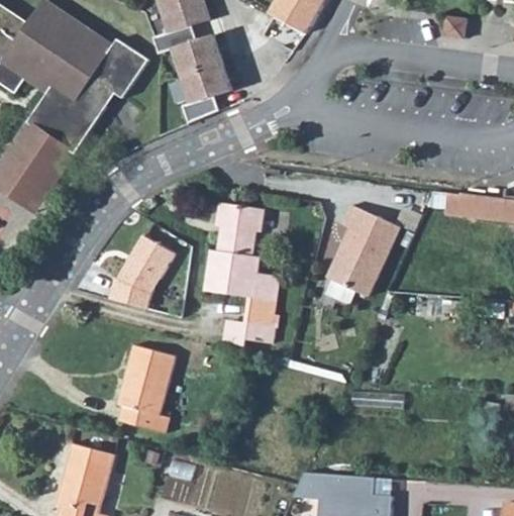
[(159,0),(169,30),(170,32),(191,24),(208,19),(201,0),(159,0)]
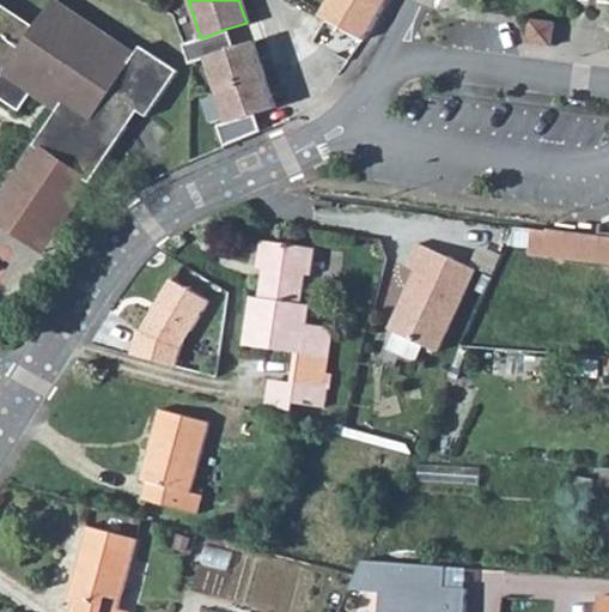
[(326,0),(316,18),(360,42),(383,0),(326,0)]
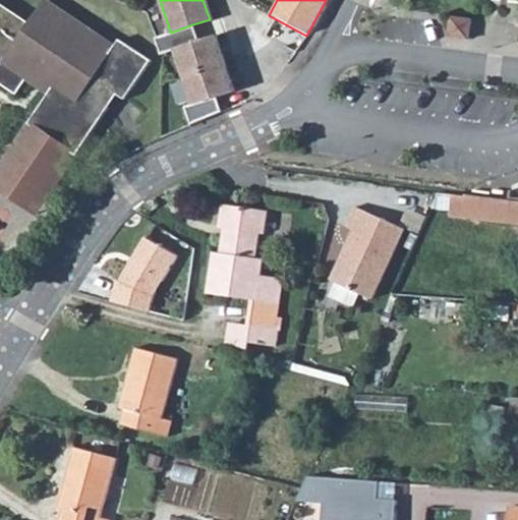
[(25,77),(48,92),(15,139),(24,146),(18,157),(47,176),(53,166),(63,172),(106,108),(100,103),(109,89),(116,94),(123,98),(149,59),(117,39),(112,46),(43,1),(27,23),(0,4),(0,83),(14,94),(25,77)]
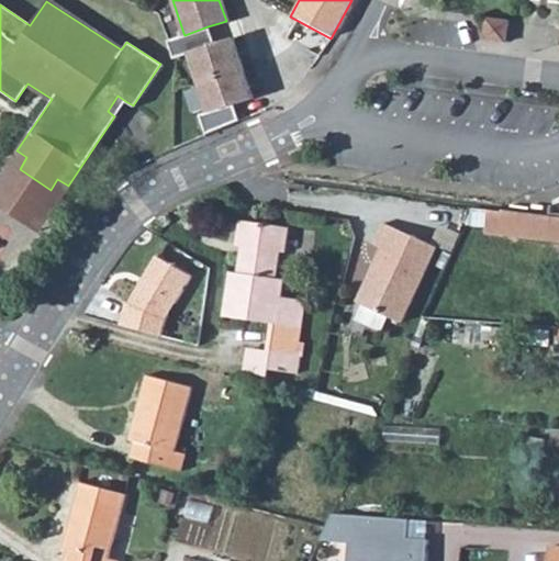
[(484,17),(481,38),(503,42),(506,20),(484,17)]
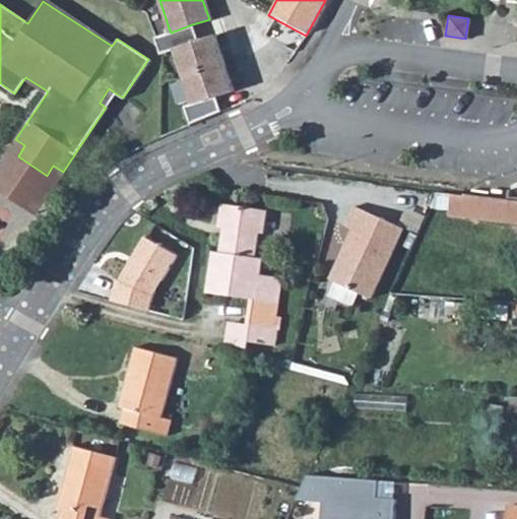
[(192,24),(171,33),(170,30),(153,37),(158,53),(174,49),(182,75),(223,62),(214,34),(197,40),(192,24)]
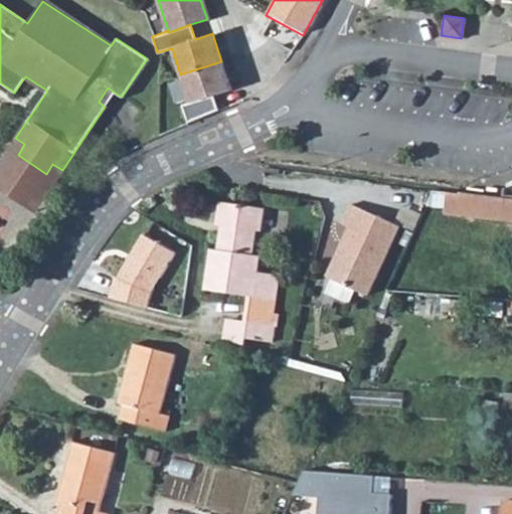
[(221,61),(180,74),(189,102),(181,105),(187,123),(218,109),(213,95),(230,90),(221,61)]
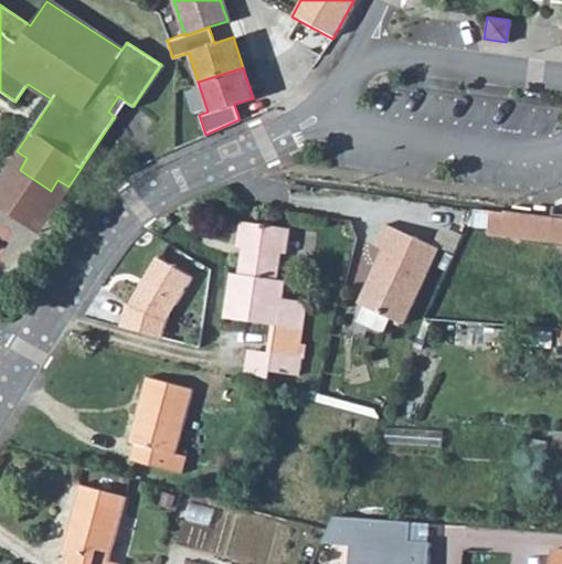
[(115,117),(126,102),(118,96),(108,112),(115,117)]
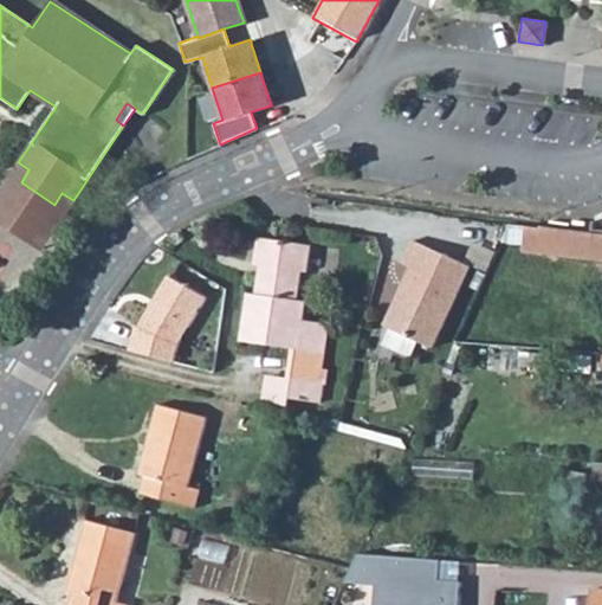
[(28,169),(18,162),(0,190),(0,219),(41,248),(73,200),(62,193),(54,205),(21,182),(28,169)]
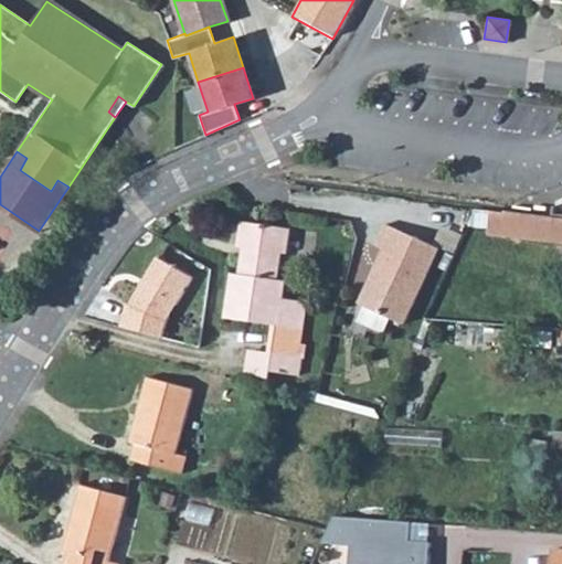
[(550,214),(561,215),(561,200),(552,199),(550,214)]
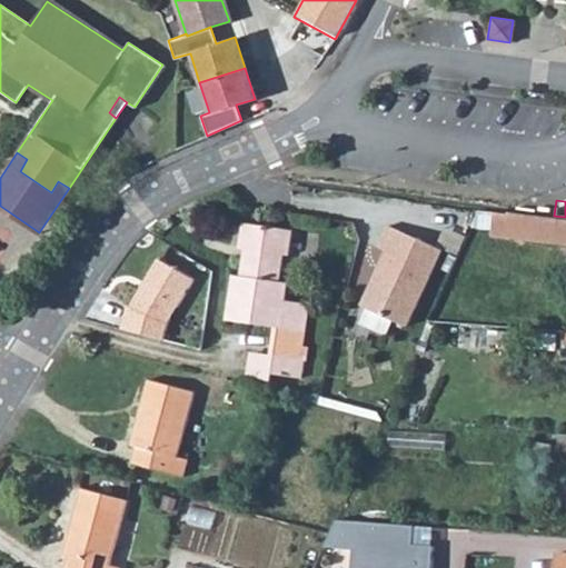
[(506,213),(493,211),(489,235),(565,243),(565,218),(506,211),(506,213)]
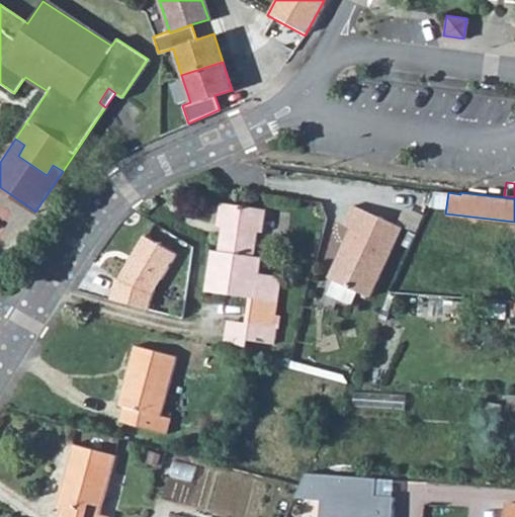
[(244,323),(247,324),(245,340),(247,340),(267,343),(269,328),(276,328),(278,315),(273,315),(278,276),(257,273),(259,257),(252,256),(255,231),(261,232),(264,208),(220,202),(217,226),(222,227),(218,251),(210,250),(204,290),(248,296),(244,323)]
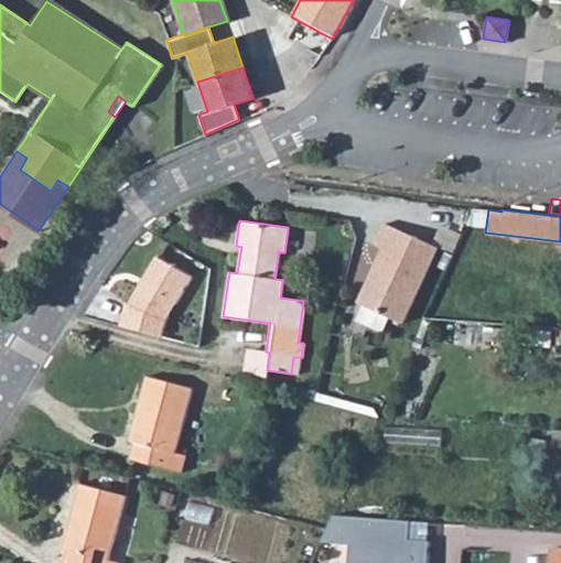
[(435,247),(383,223),(373,244),(381,248),(356,302),(401,323),(435,247)]
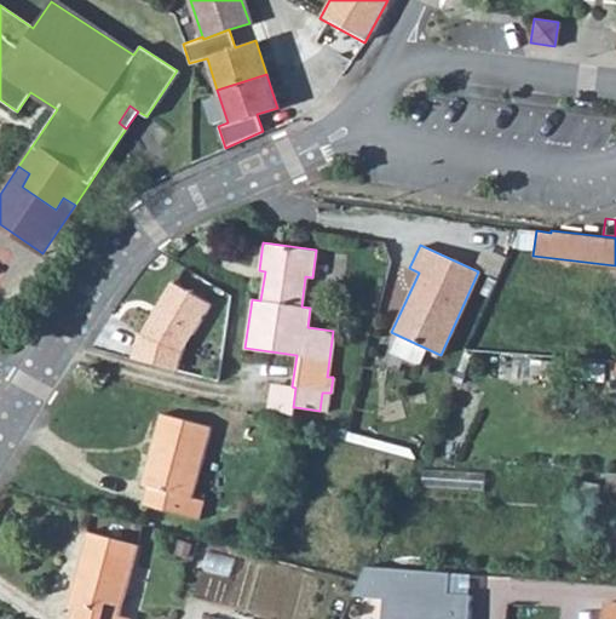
[(208,303),(170,281),(139,334),(137,333),(131,357),(176,370),(180,351),(208,303)]
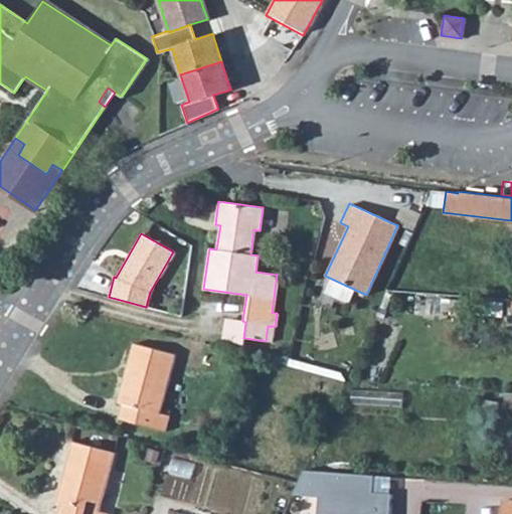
[(323,347),(308,343),(314,314),(300,311),(288,361),(318,368),(323,347)]
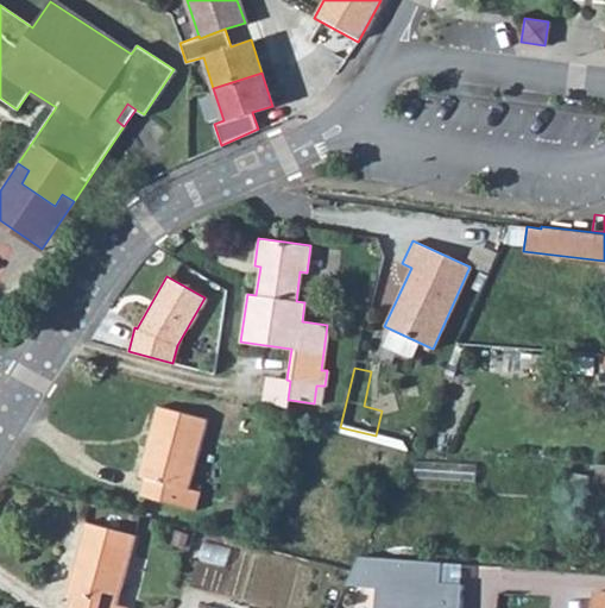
[(287,380),(266,377),(263,401),(289,406),(290,400),(288,400),(290,381),(287,380)]
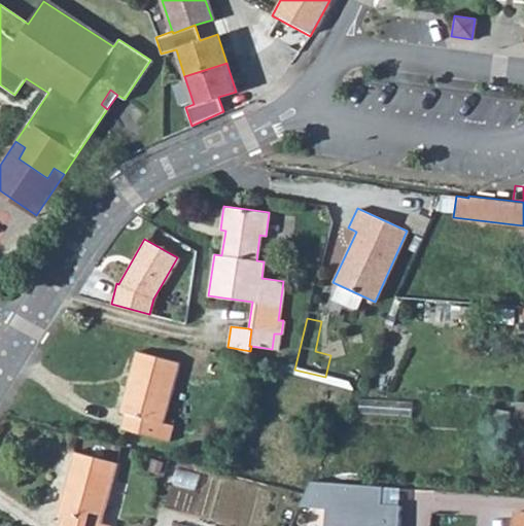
[(119,412),(125,413),(120,428),(168,441),(173,425),(163,422),(178,362),(135,351),(119,412)]
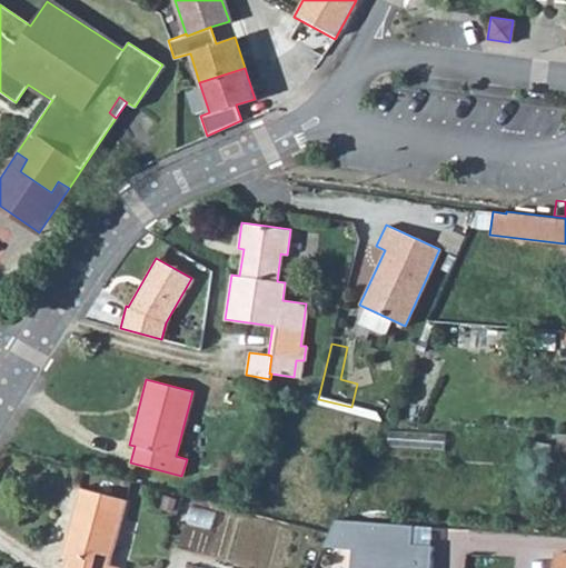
[(61,552),(67,555),(62,567),(118,567),(119,567),(108,564),(125,499),(78,487),(61,552)]
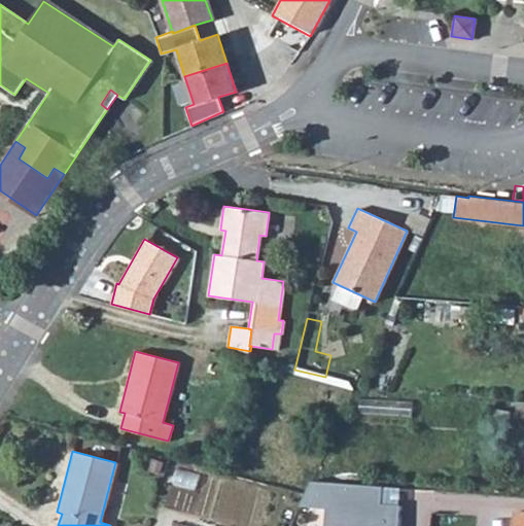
[(381,486),(309,480),(298,505),(324,507),(323,525),(396,525),(398,504),(380,503),(381,486)]
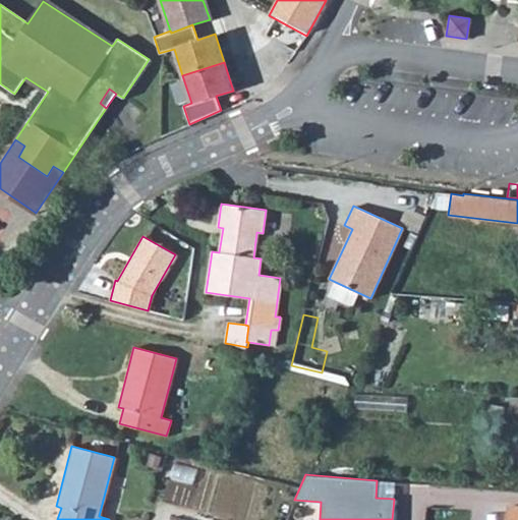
[(517,519),(517,506),(506,506),(505,519),(517,519)]
